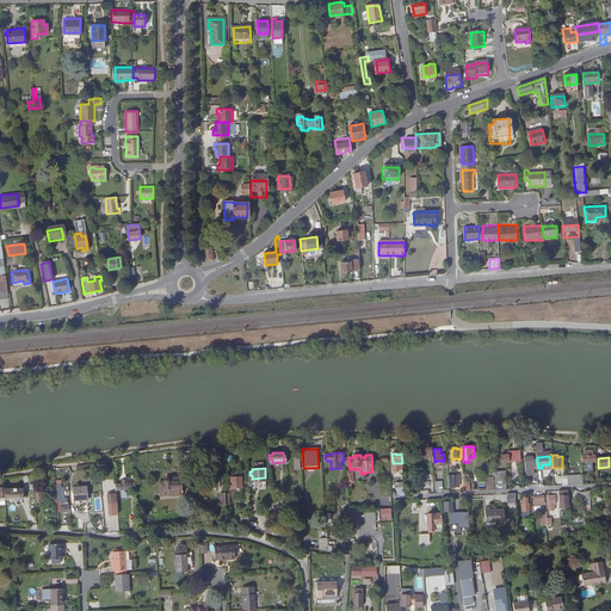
[(494,488),(507,488),(507,470),(494,471),(494,488)]
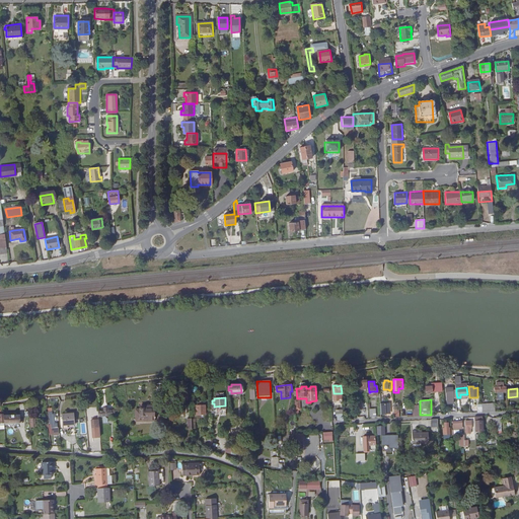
[(389,403),(381,403),(381,414),(387,414),(387,411),(390,411),(389,403)]
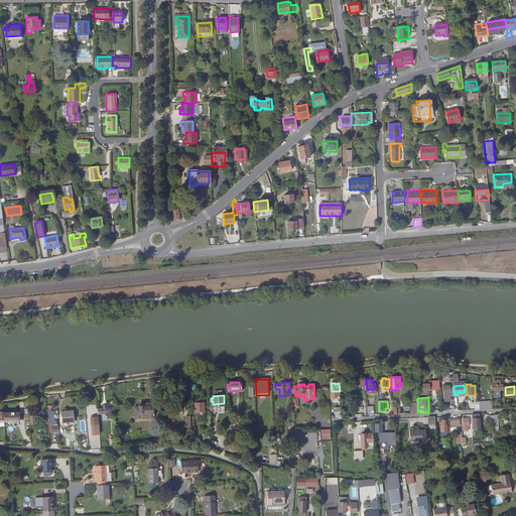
[(481,409),(493,409),(492,401),(486,401),(486,405),(480,406),(481,409)]
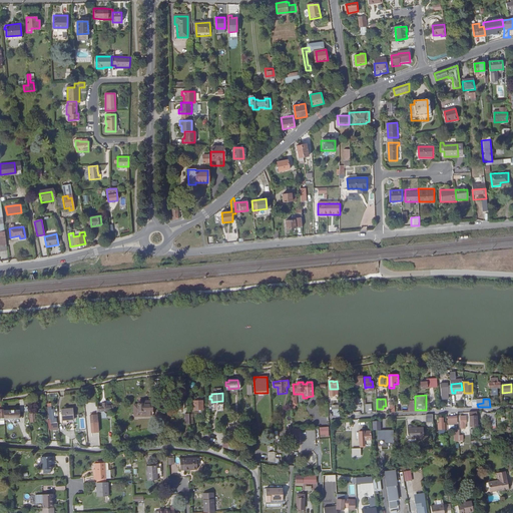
[(202,409),(202,400),(193,401),(193,410),(202,409)]
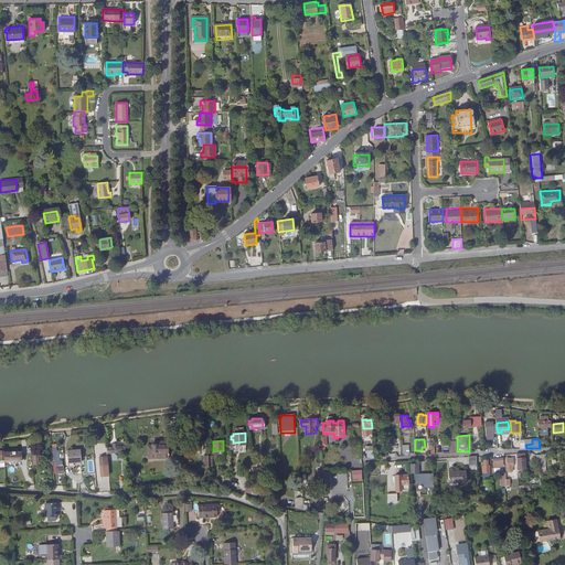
[(168,450),(168,441),(153,441),(153,445),(152,445),(152,451),(168,450)]
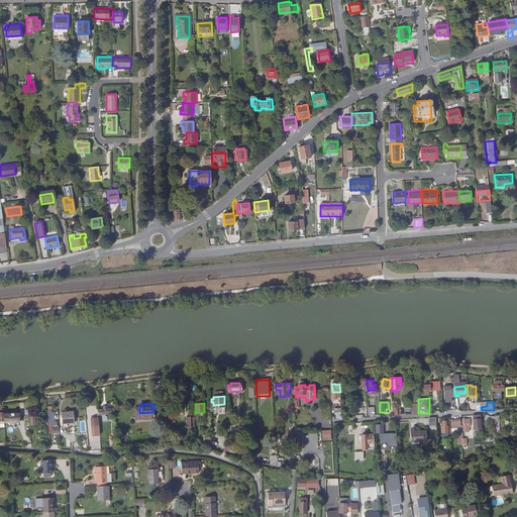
[(111,413),(111,408),(107,409),(107,405),(103,406),(103,409),(100,409),(100,414),(111,413)]
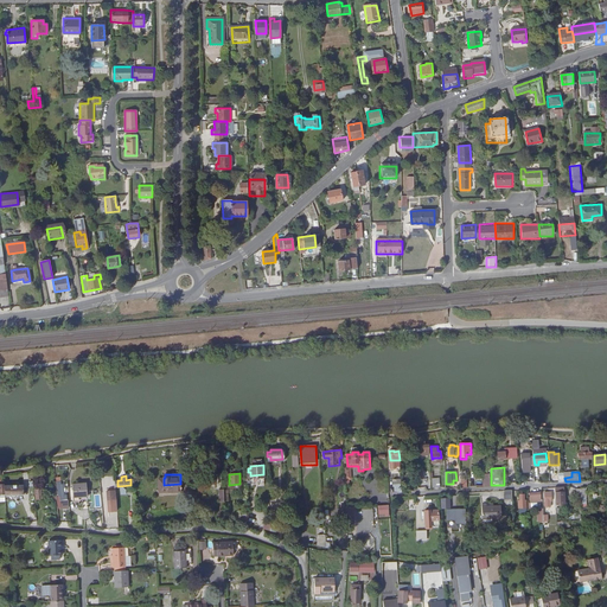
[(180,492),(180,484),(164,485),(164,478),(157,478),(158,493),(180,492)]
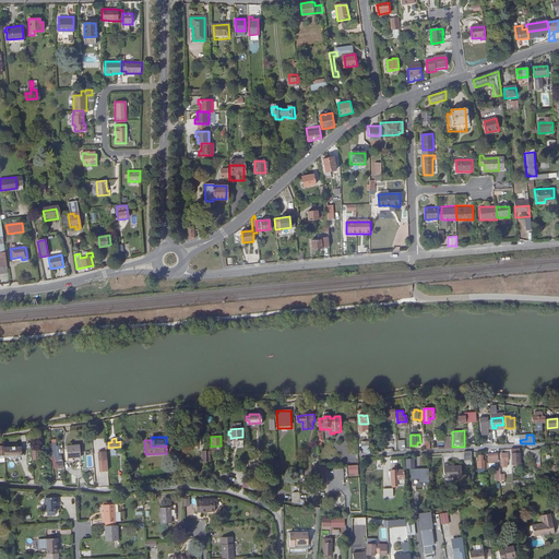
[(81,456),(81,445),(67,447),(68,458),(81,456)]
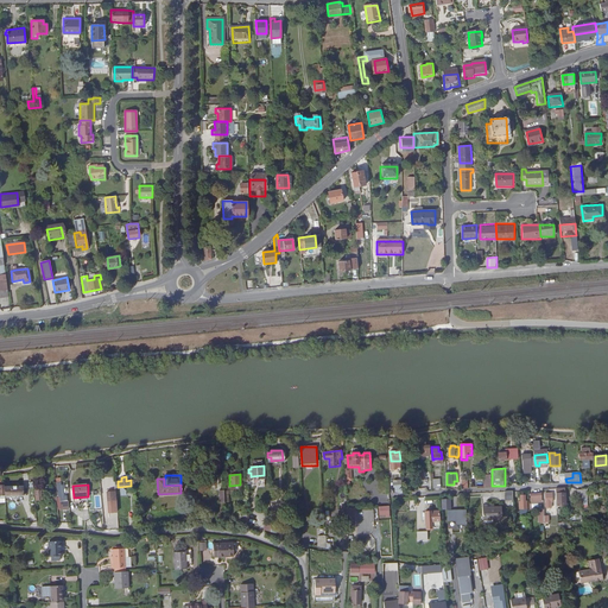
[(4,487),(5,498),(21,496),(20,486),(4,487)]
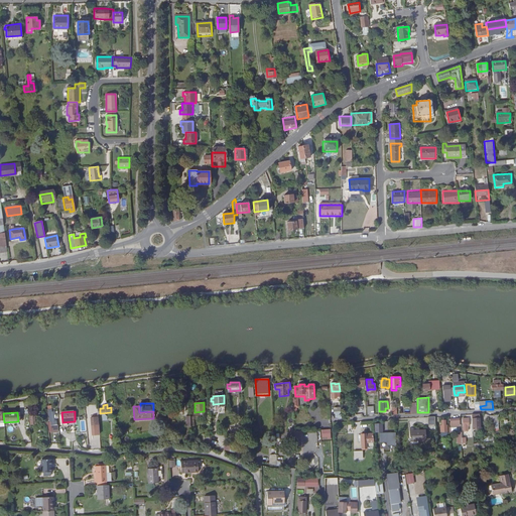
[(57,425),(49,426),(50,433),(58,432),(57,425)]
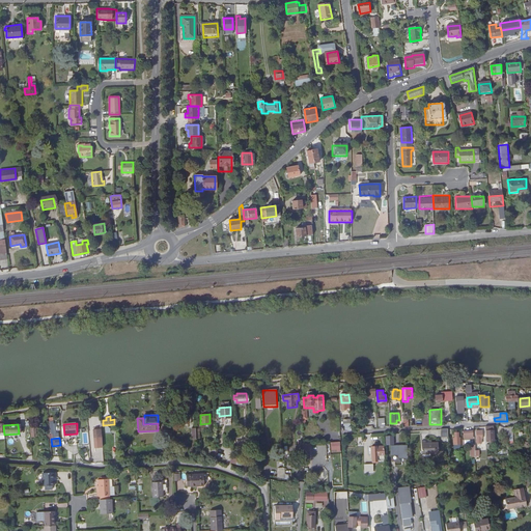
[(429,453),(430,453),(439,452),(439,441),(429,442),(429,453)]
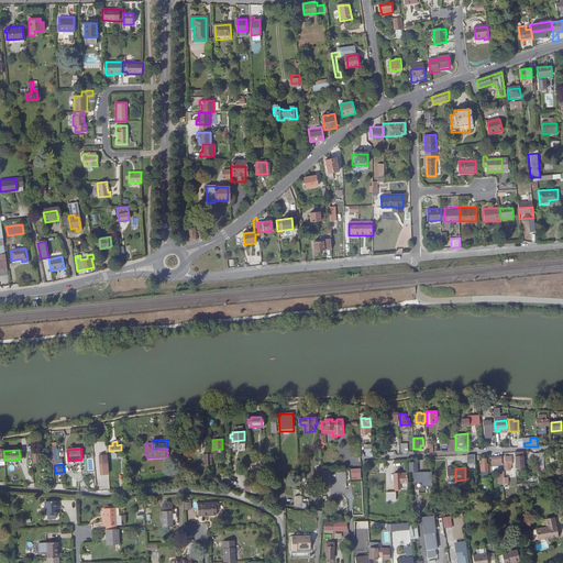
[(352,468),(352,478),(361,477),(361,468),(352,468)]
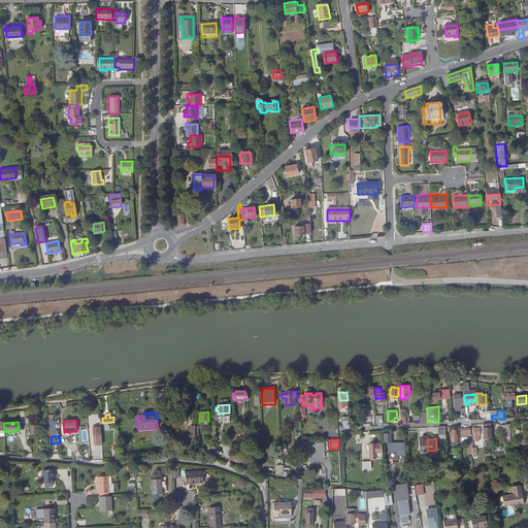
[(382,451),(382,441),(369,442),(370,457),(374,457),(374,451),(382,451)]
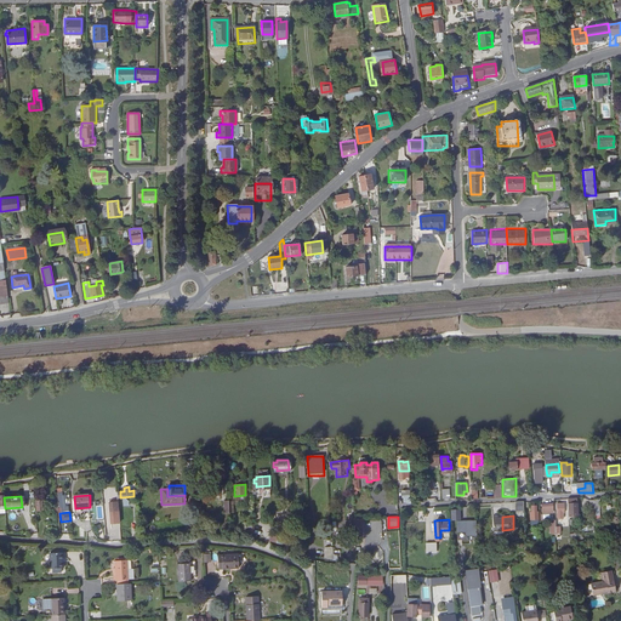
[(468,536),(478,536),(478,520),(459,520),(459,533),(468,533),(468,536)]
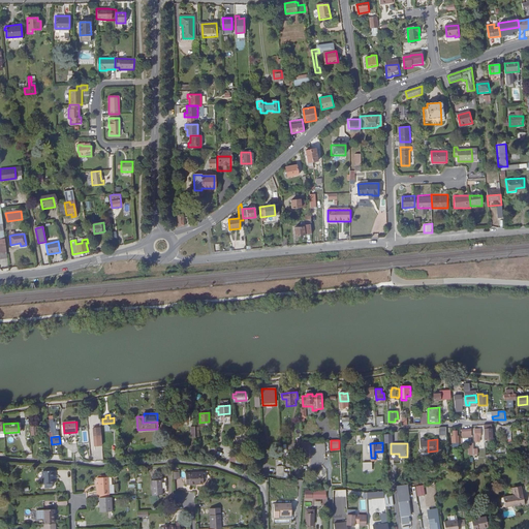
[(45,485),(47,485),(54,485),(56,485),(56,480),(55,480),(55,476),(54,472),(44,472),(45,485)]
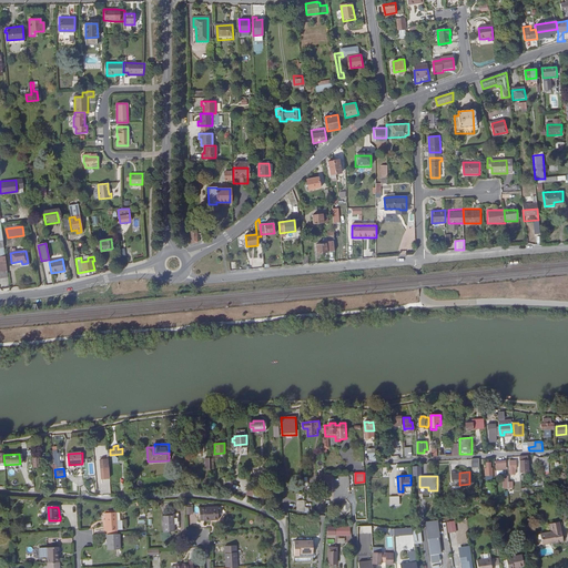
[(200,520),(200,523),(215,521),(214,508),(194,510),(195,520),(200,520)]
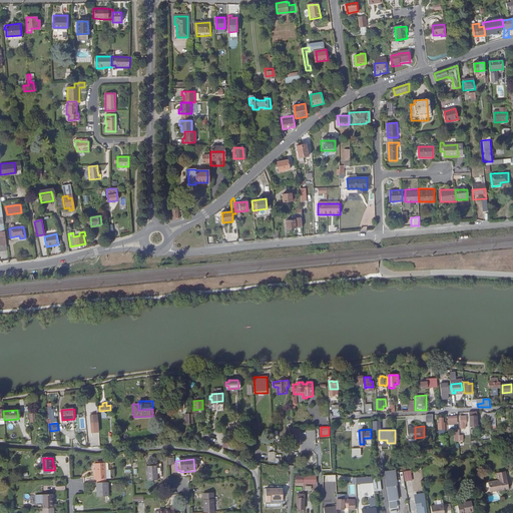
[(105,479),(106,479),(105,462),(95,463),(95,475),(94,476),(94,480),(97,479),(105,479)]
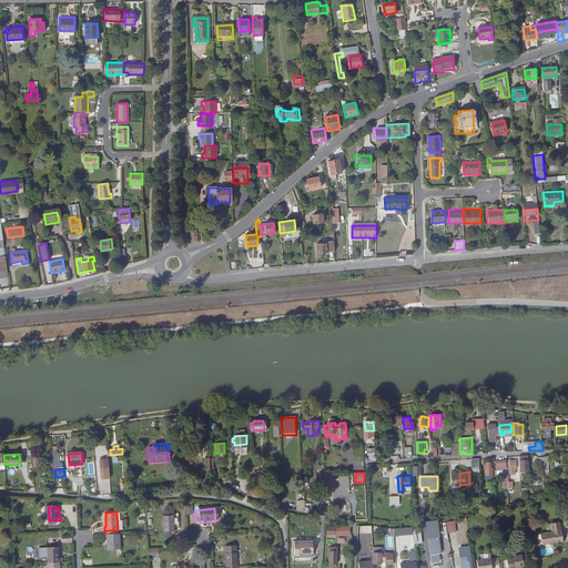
[(180,525),(179,513),(174,513),(174,514),(162,515),(163,530),(174,530),(174,525),(180,525)]
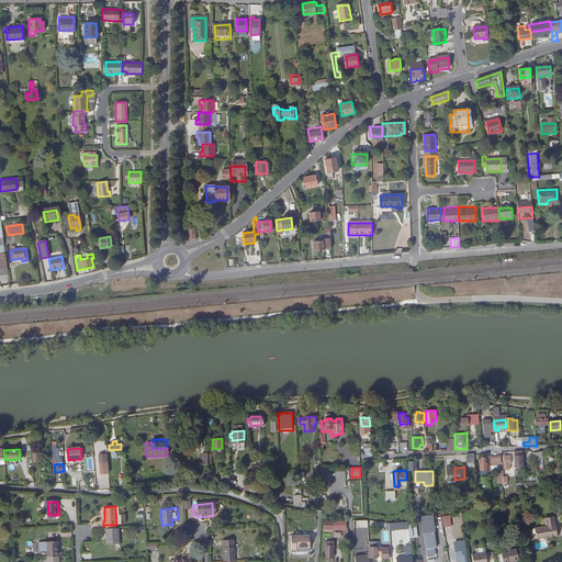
[(450,516),(442,517),(444,526),(451,524),(450,516)]
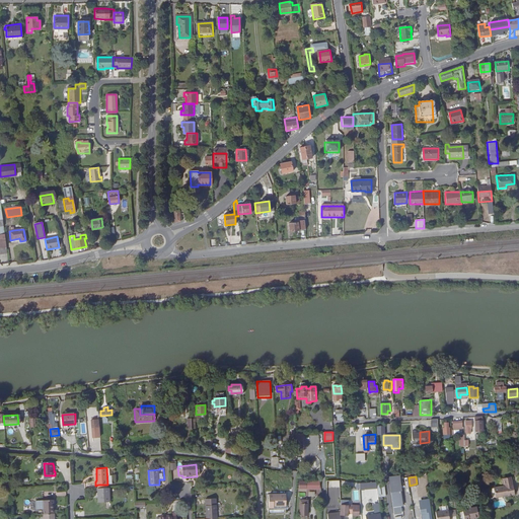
[(516,495),(513,476),(503,478),(505,486),(495,488),(496,492),(497,499),(516,495)]
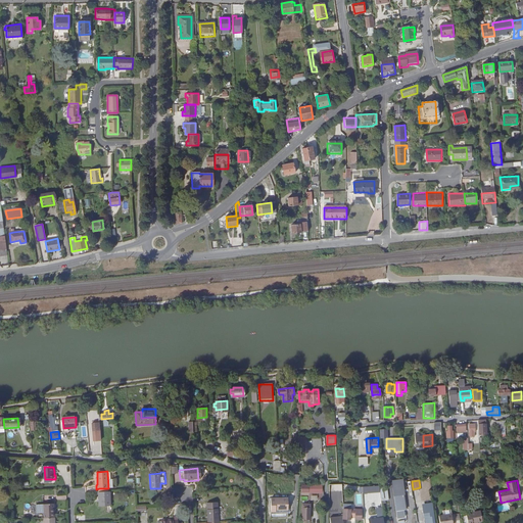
[(402,481),(392,482),(396,512),(406,511),(402,481)]
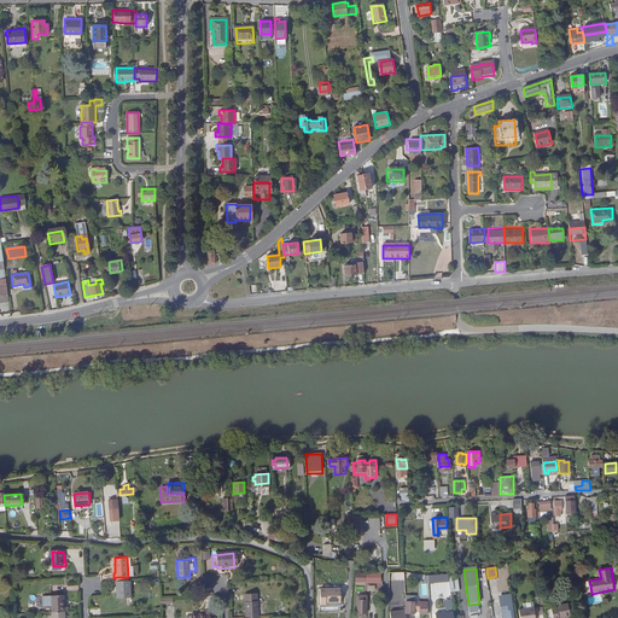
[(379,572),(356,573),(356,583),(380,583),(379,572)]
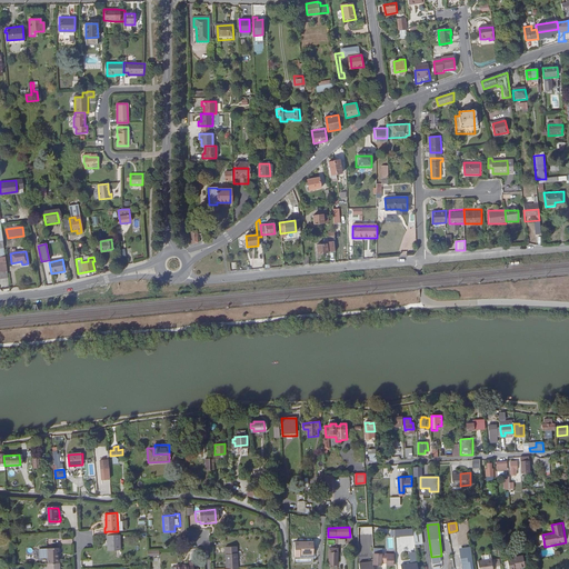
[(359,547),(373,546),(372,527),(359,527),(359,547)]
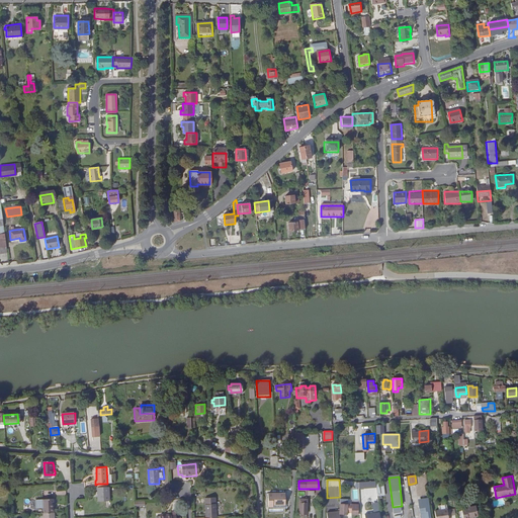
[(109,488),(98,489),(98,503),(109,502),(109,488)]
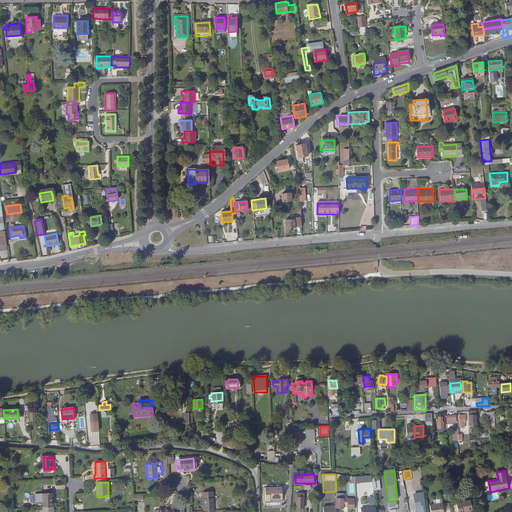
[(270,499),(283,499),(282,488),(266,488),(266,502),(270,501),(270,500),(270,499)]
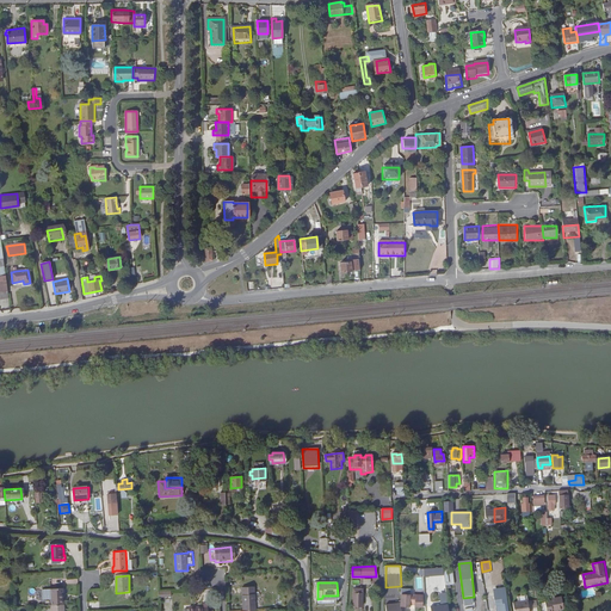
[(507,610),(504,586),(493,586),(497,610),(507,610)]
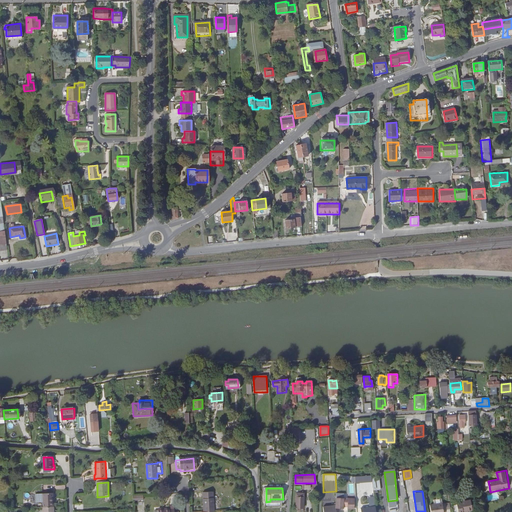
[(44,507),(55,507),(54,493),(44,493),(44,507)]
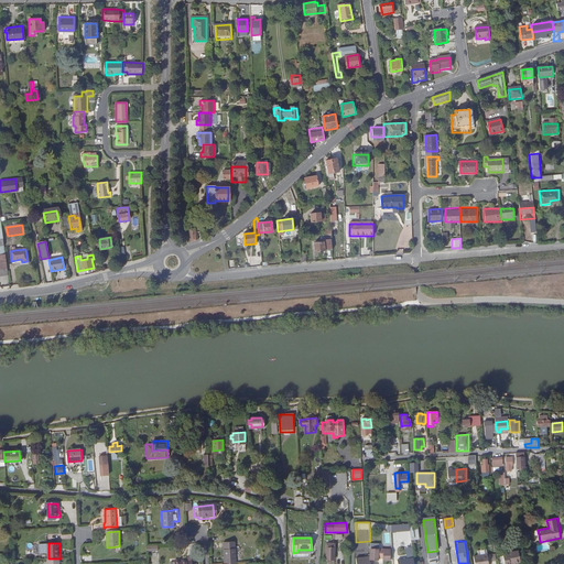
[(326,561),(336,561),(337,543),(326,543),(326,561)]
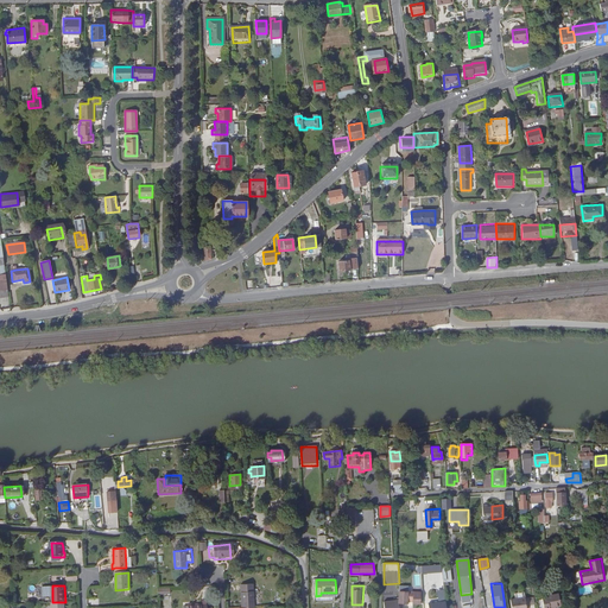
[(251,607),(249,588),(239,588),(239,607),(251,607)]
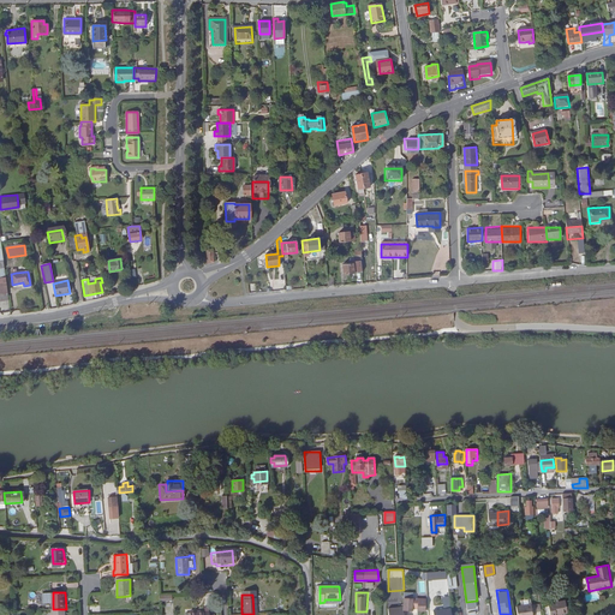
[(405,604),(405,610),(407,610),(413,610),(413,608),(419,609),(419,610),(425,611),(427,602),(419,602),(419,601),(413,601),(413,604),(407,604),(405,604)]
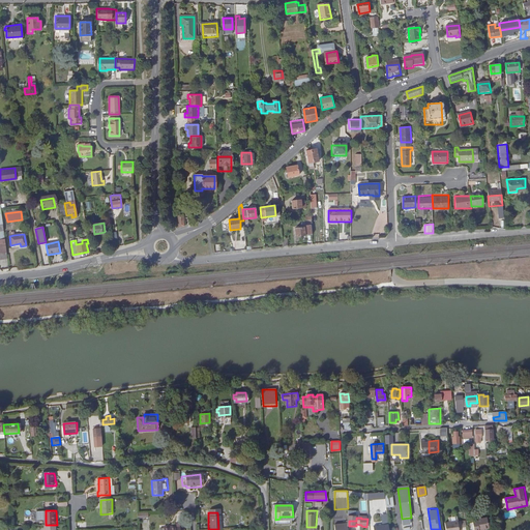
[(486,529),(490,529),(488,519),(473,522),(474,529),(486,529)]
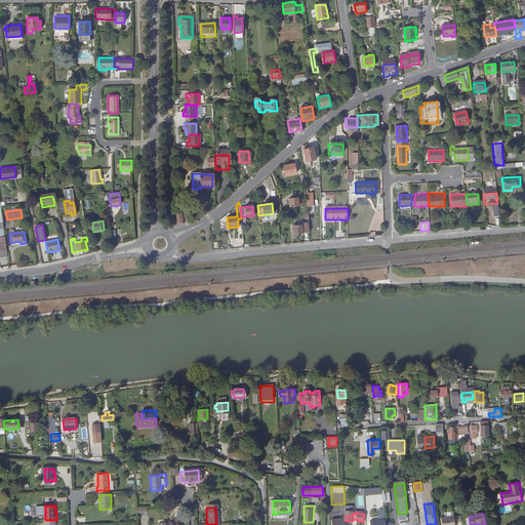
[(332,524),(346,524),(346,521),(346,515),(344,517),(344,519),(332,519),(332,524)]
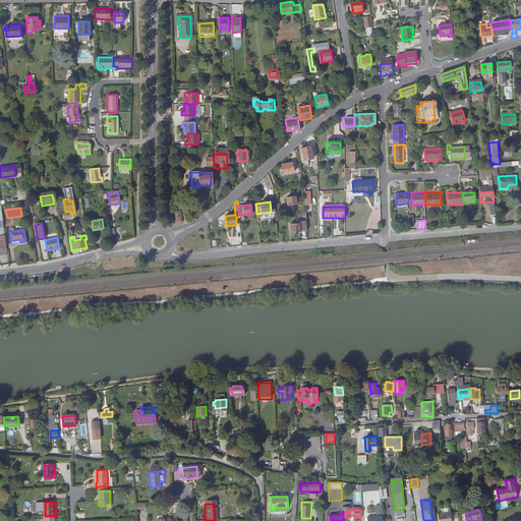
[(367,520),(383,520),(382,512),(379,512),(380,516),(367,518),(367,520)]
